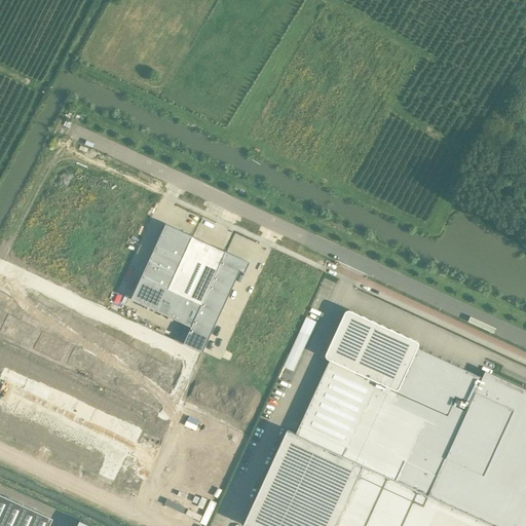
[(192,235),(191,235),(191,236),(165,224),(155,246),(182,258),(192,235)]
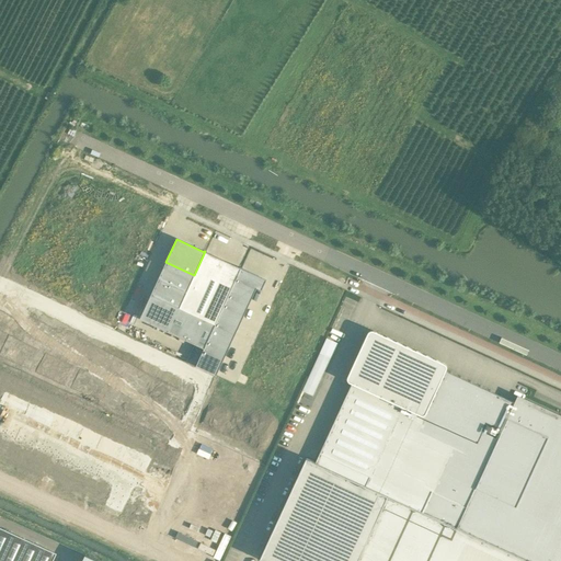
[(241,268),(240,267),(238,272),(205,255),(206,252),(205,251),(194,275),(186,292),(180,307),(216,324),(241,268)]
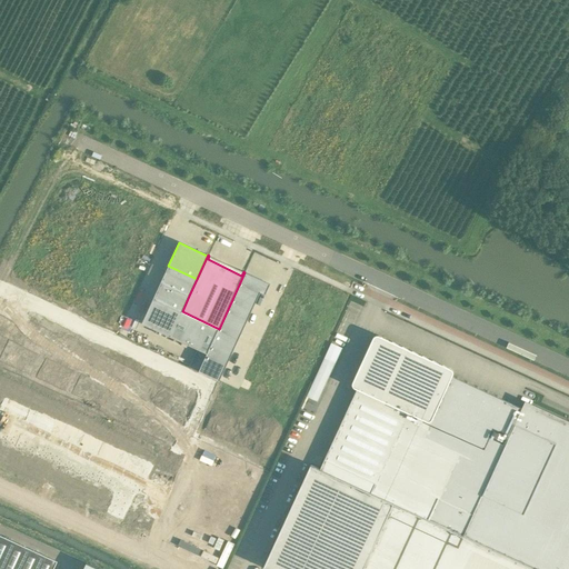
[(197,279),(168,266),(161,282),(189,296),(197,279)]
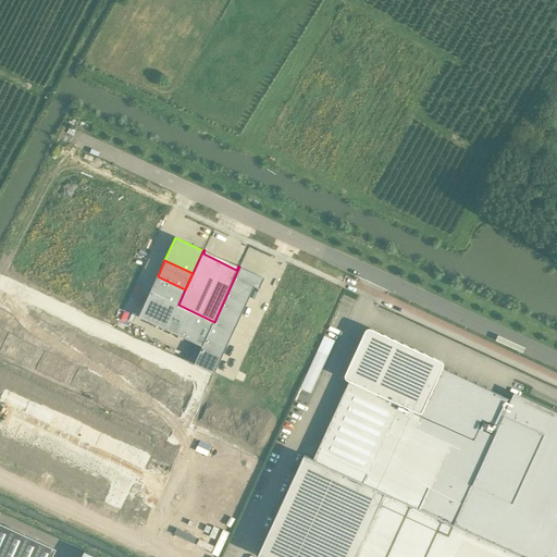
[(202,346),(195,363),(214,372),(255,285),(260,288),(260,287),(263,279),(240,268),(240,267),(239,267),(214,322),(202,346)]
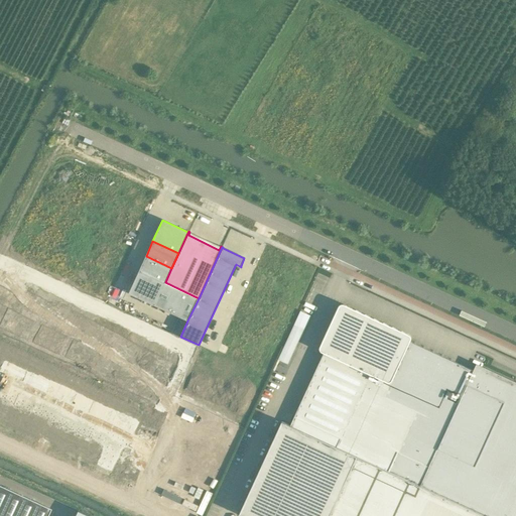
[(171,268),(146,256),(139,271),(147,275),(147,274),(165,282),(171,268)]
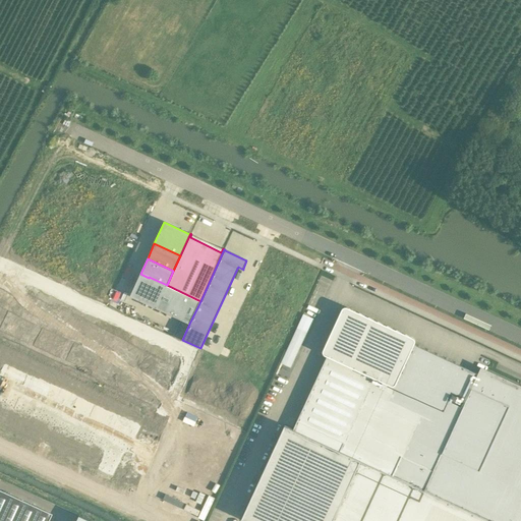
[(200,301),(167,285),(149,277),(149,278),(138,299),(189,324),(200,301)]
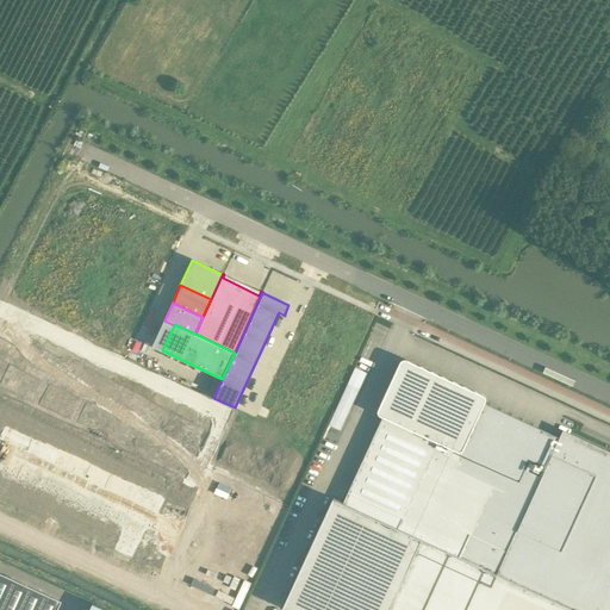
[(332,498),(282,608),(287,609),(598,609),(609,586),(609,462),(603,460),(607,452),(573,436),(571,441),(570,443),(560,439),(556,437),(555,436),(551,434),(542,430),(540,429),(533,425),(529,424),(522,421),(518,419),(511,416),(508,414),(500,411),(497,409),(490,406),(484,403),(485,402),(485,399),(485,397),(483,394),(406,360),(404,359),(402,360),(400,361),(378,409),(378,411),(378,412),(379,415),(380,416),(383,416),(424,436),(423,439),(436,444),(403,517),(348,491),(343,503),(332,498)]
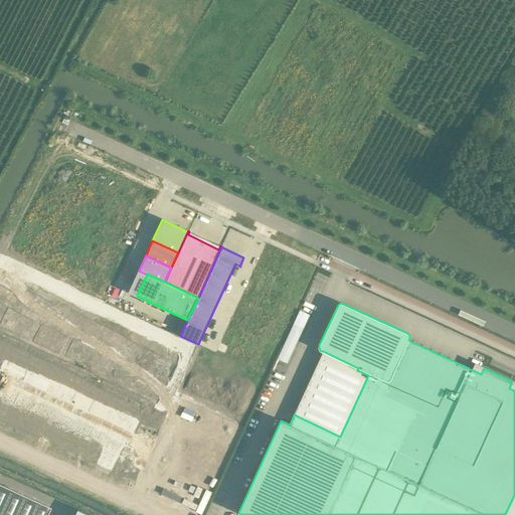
[(292,322),(277,358),(287,362),(303,327),(292,322)]
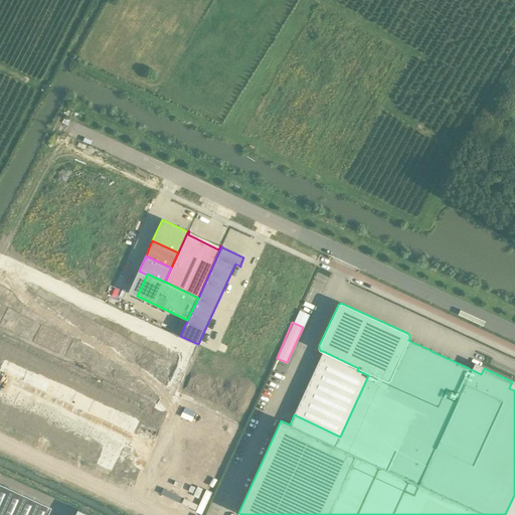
[(66,337),(56,359),(147,398),(157,376),(66,337)]
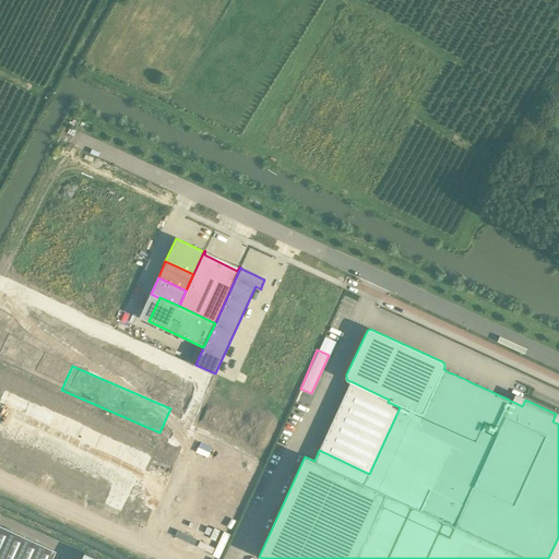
[(249,389),(238,412),(280,431),(290,407),(249,389)]
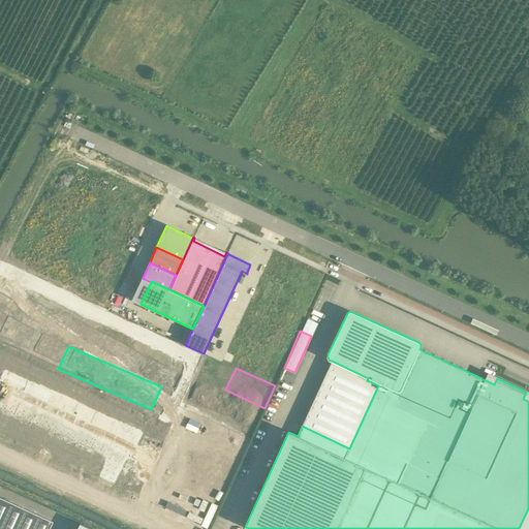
[(189,385),(180,406),(250,438),(265,408),(225,390),(221,401),(189,385)]
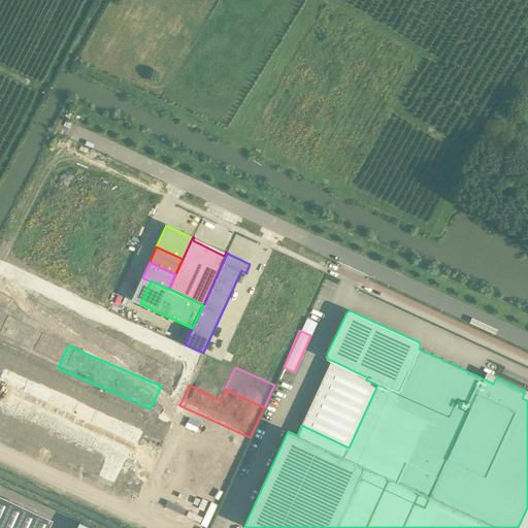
[(0,496),(0,527),(50,527),(53,521),(0,496)]
